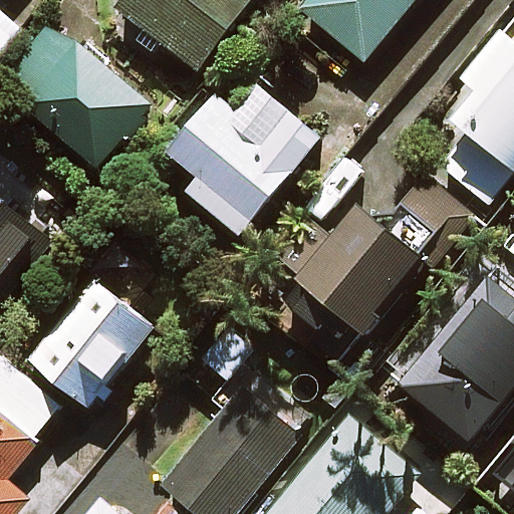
[(247,0),(119,0),(107,17),(189,78),(247,0)]
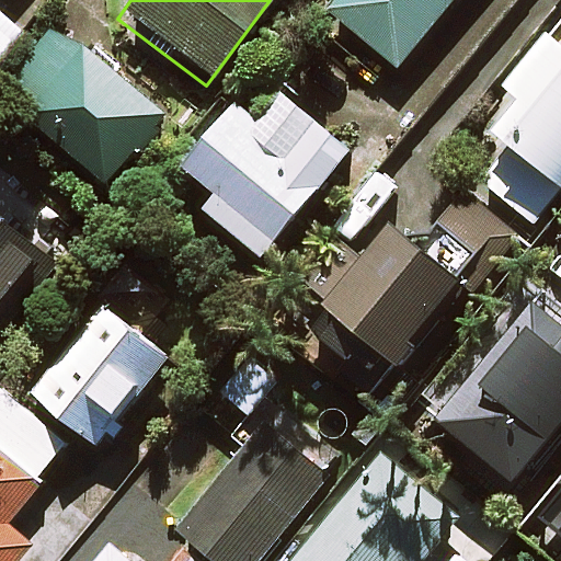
[(459,0),(343,0),(333,14),(402,70),(459,0)]
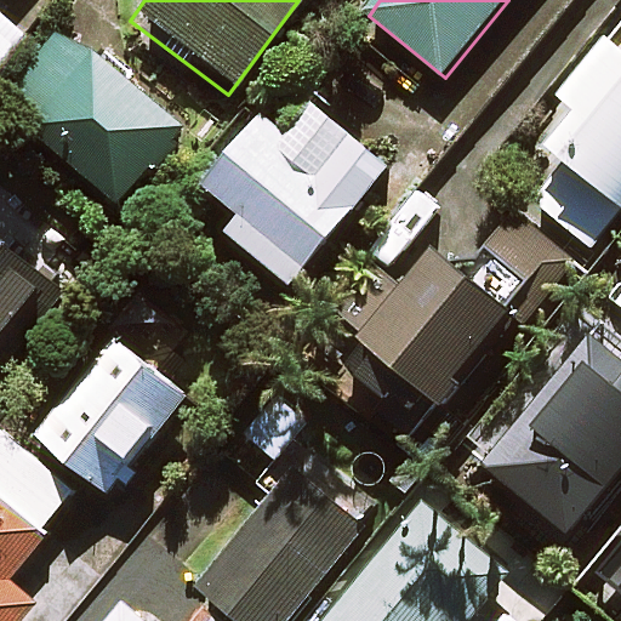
[(620,20),(560,97),(577,110),(548,146),(567,161),(535,201),(593,249),(620,214),(620,20)]
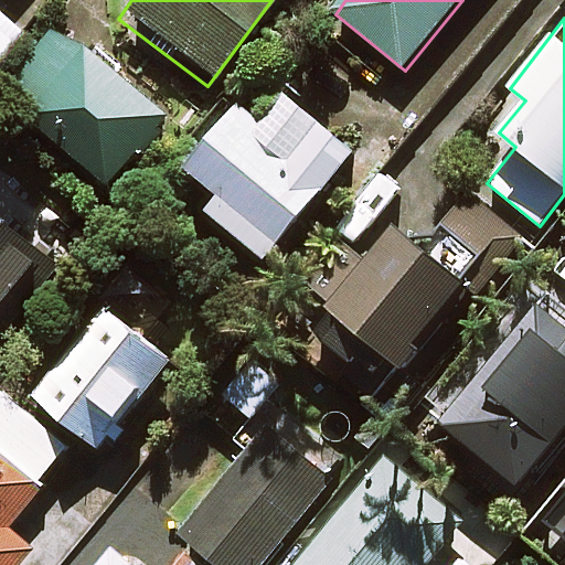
[(0,55),(11,42),(0,33),(0,55)]
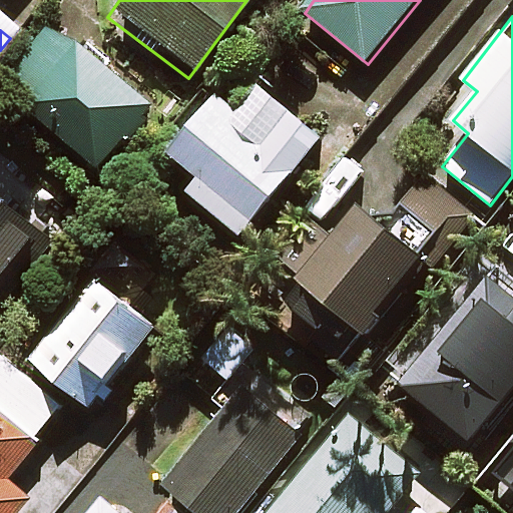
[(151,108),(53,30),(0,95),(99,174),(151,108)]
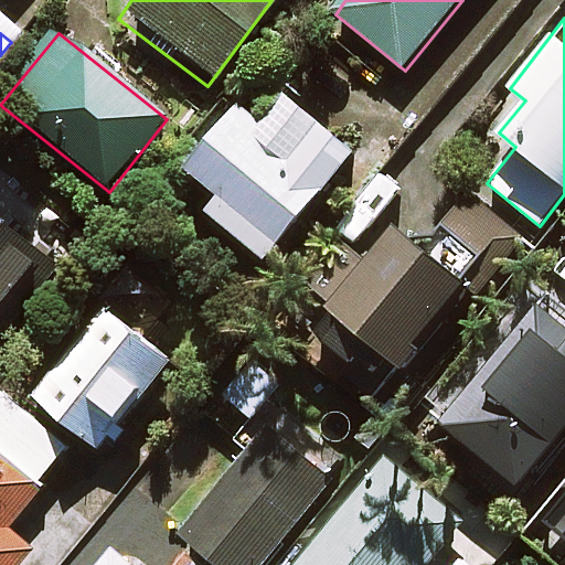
[(358,158),(290,99),(265,129),(243,110),(190,171),(224,200),(212,214),(268,263),(358,158)]
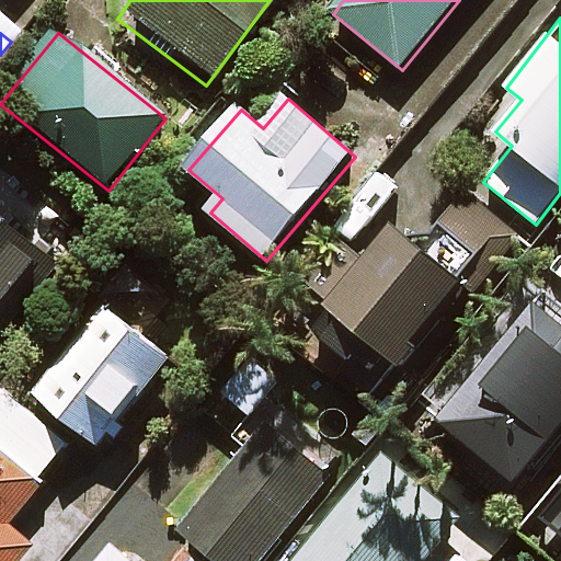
[(400,365),(465,282),(393,227),(404,213),(382,196),(307,294),(400,365)]
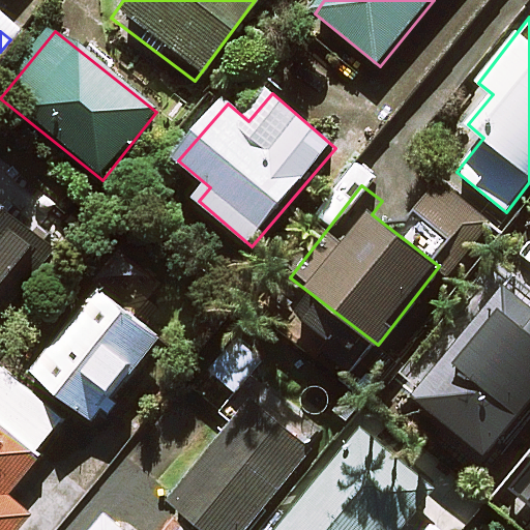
[(0,312),(48,253),(0,214),(0,312)]
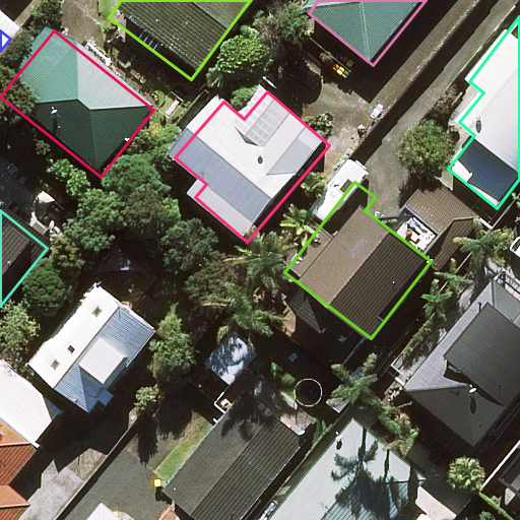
[(519,311),(519,312),(490,286),(398,395),(467,453),(519,390),(519,311)]
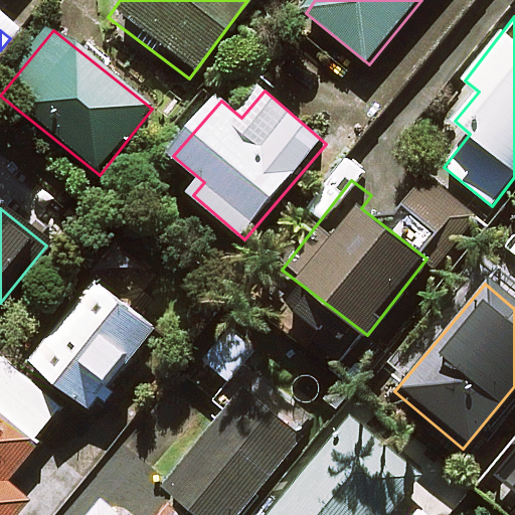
[(150,333),(92,285),(25,364),(84,412),(150,333)]
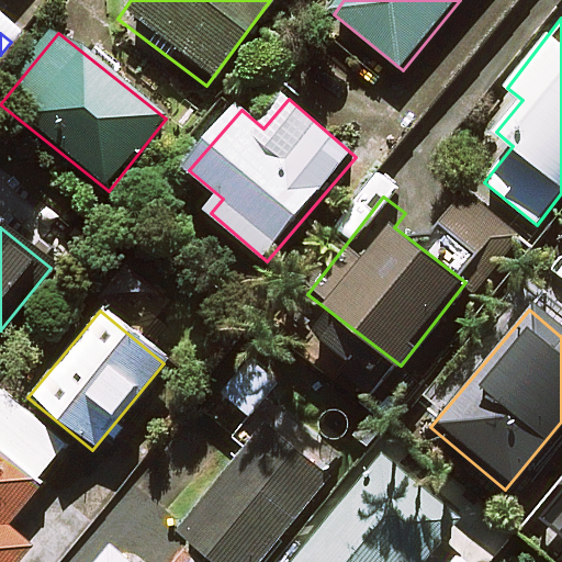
[(249,356),(220,388),(250,416),(280,384),(249,356)]
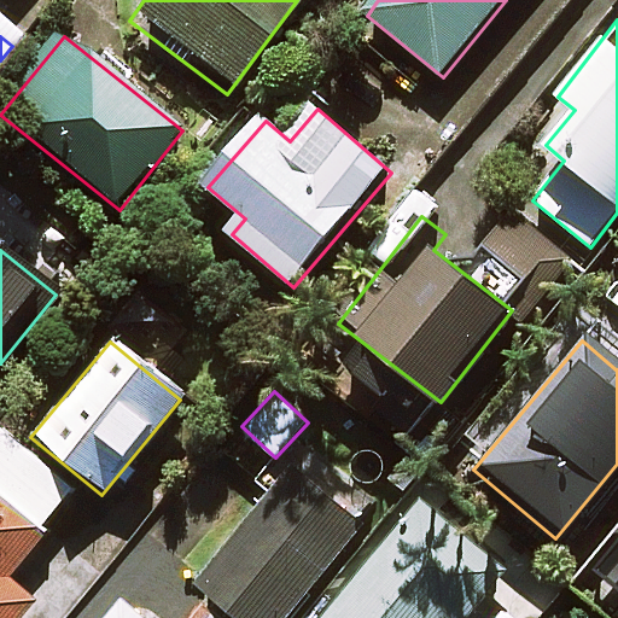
[(71,500),(0,442),(0,441),(0,617),(17,617),(29,605),(4,584),(71,500)]
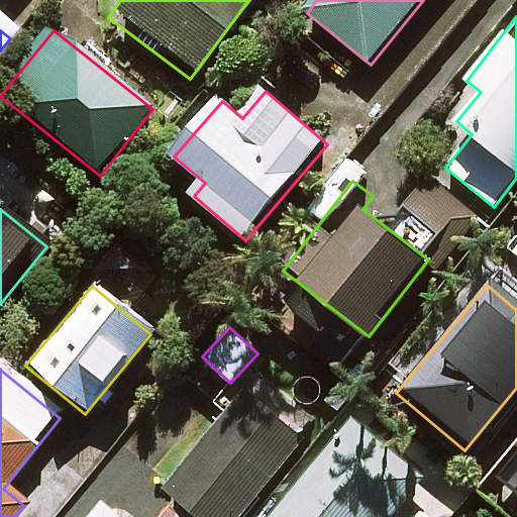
[(241,400),(228,390),(211,411),(223,421),(163,495),(169,500),(153,516),(239,516),(244,511),(312,430),(255,383),(241,400)]
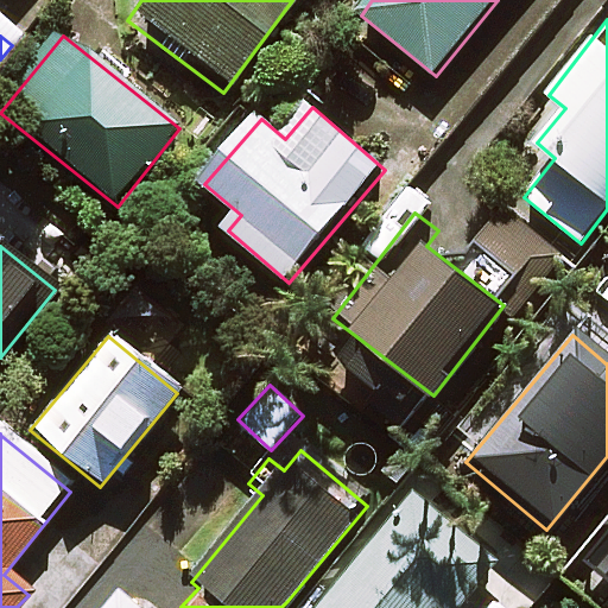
[(455,607),(492,564),(409,496),(317,607),(455,607)]
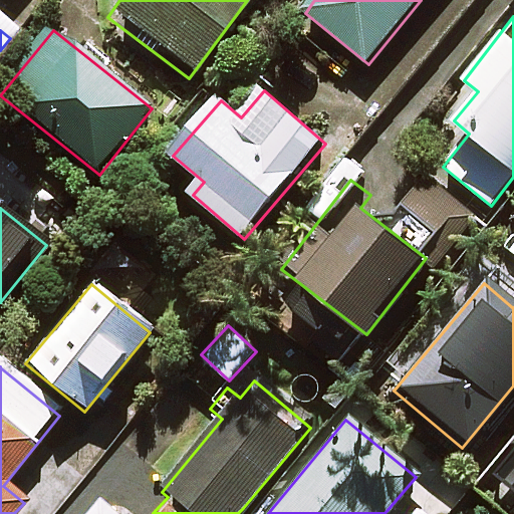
[(109,513),(97,503),(87,513),(109,513)]
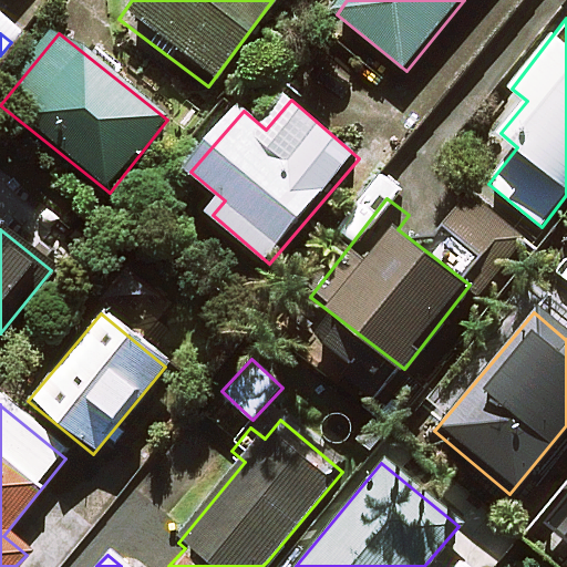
All buildings are outlined.
